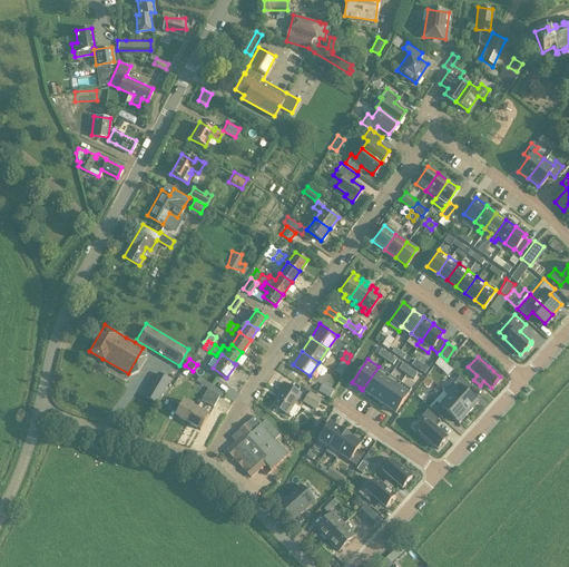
[(165,360),(144,393),(157,402),(178,368),(165,360)]
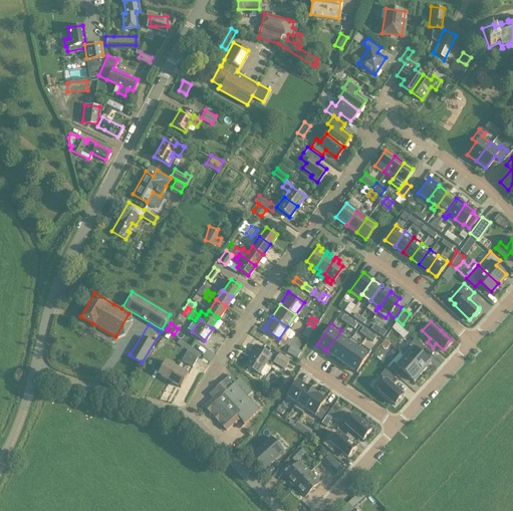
[(341,330),(326,351),(329,352),(336,357),(350,336),(341,330)]
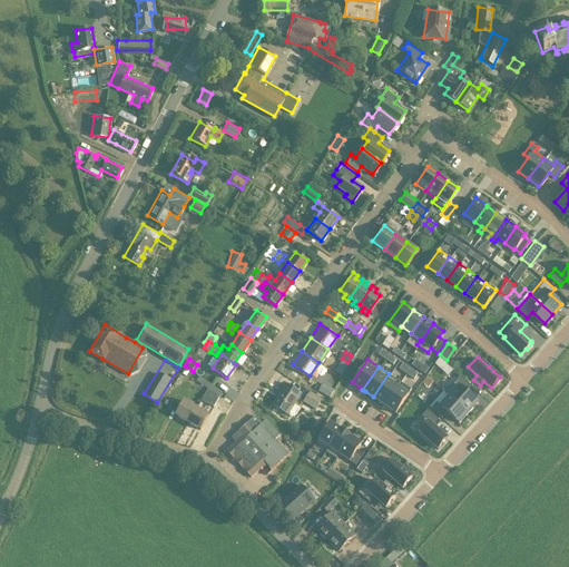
[(389,373),(373,397),(381,402),(384,404),(400,381),(389,373)]
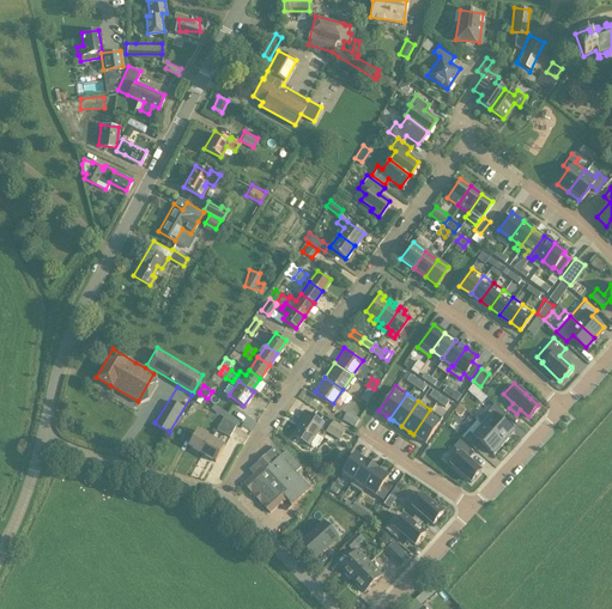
[(494,401),(478,419),(480,421),(503,442),(513,430),(506,424),(501,419),(500,419),(506,412),(494,401)]
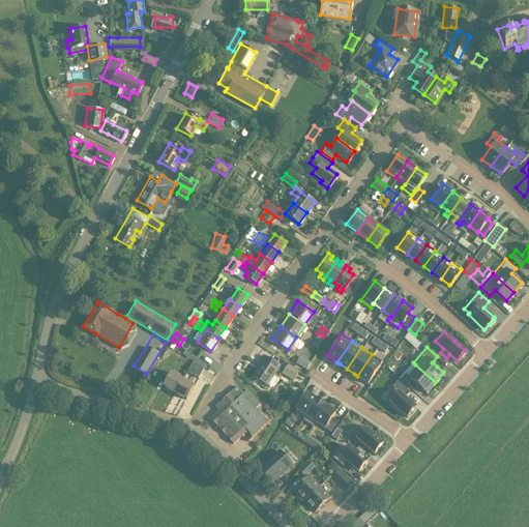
[(181,352),(193,360),(186,370),(198,377),(203,367),(205,362),(184,348),(181,352)]
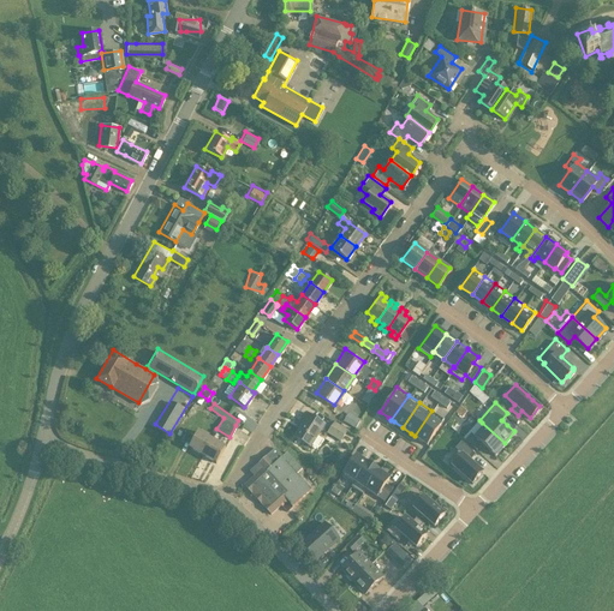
[(459,405),(455,415),(468,419),(471,409),(459,405)]
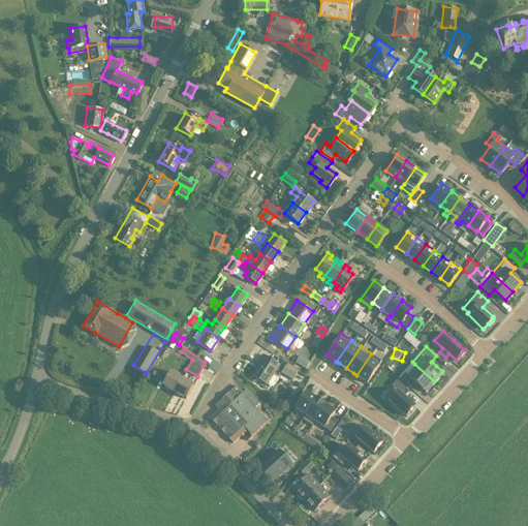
[(261,353),(255,364),(257,366),(252,374),(266,383),(278,364),(261,353)]
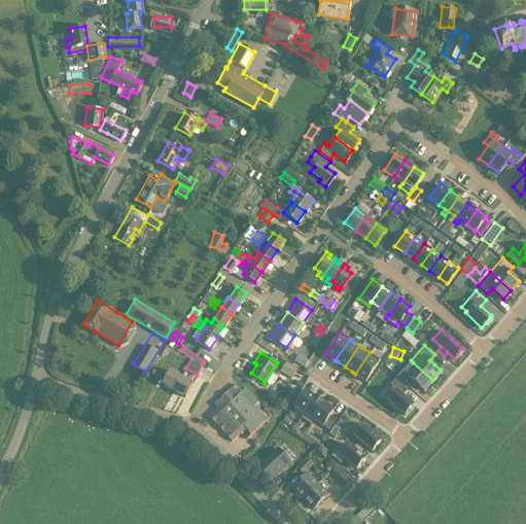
[(370,352),(355,374),(357,375),(365,380),(380,358),(370,352)]
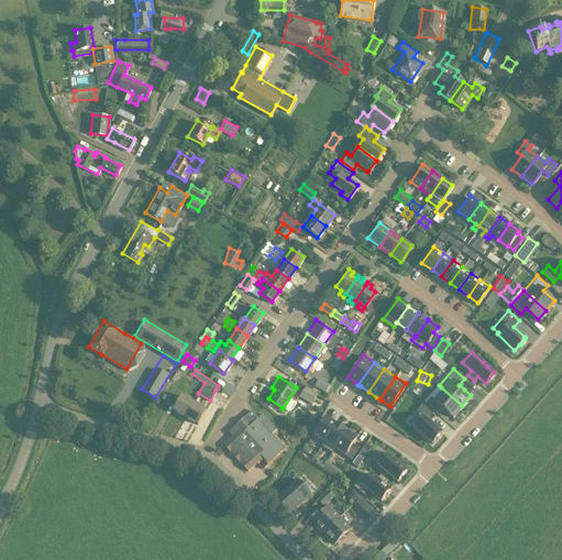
[(319,377),(315,384),(324,390),(329,383),(319,377)]
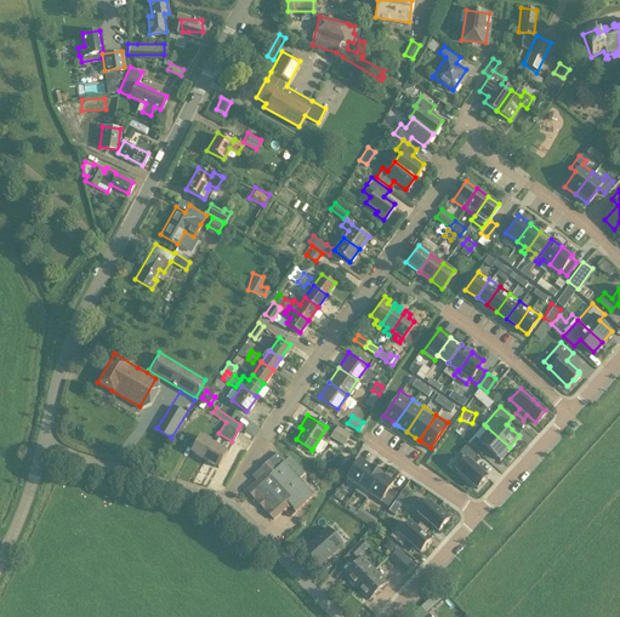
[(336,424),(329,435),(342,444),(350,433),(336,424)]
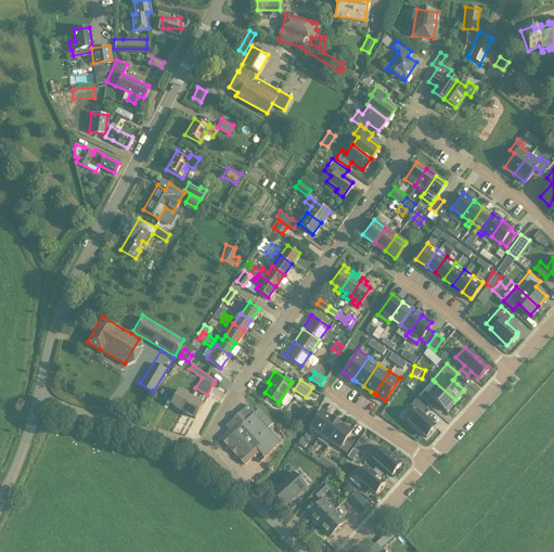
[(412,399),(417,394),(407,382),(401,387),(412,399)]
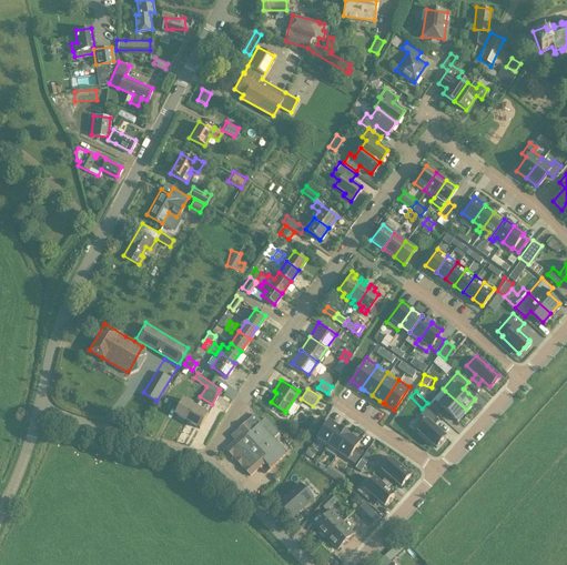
[(434,399),(428,405),(438,414),(444,409),(445,410),(449,414),(456,420),(466,410),(445,391),(436,401),(434,399)]
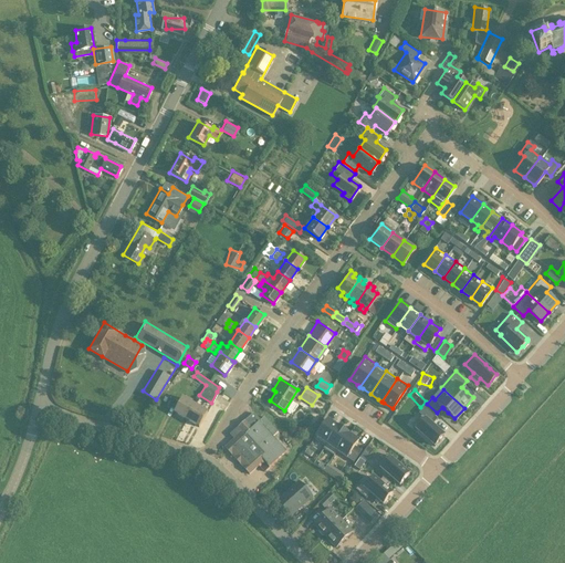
[(173,410),(187,418),(195,404),(181,396),(173,410)]
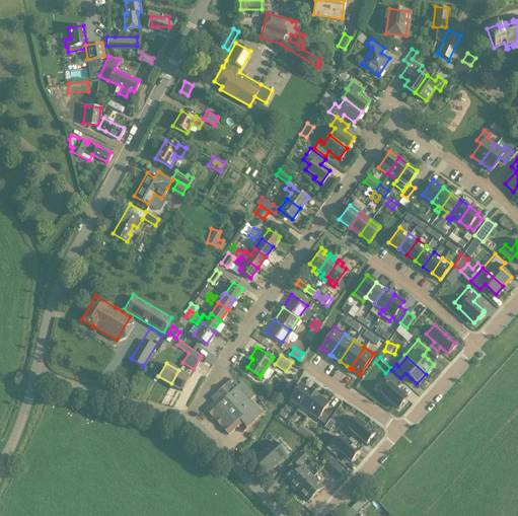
[(189,376),(178,370),(171,383),(181,389),(189,376)]
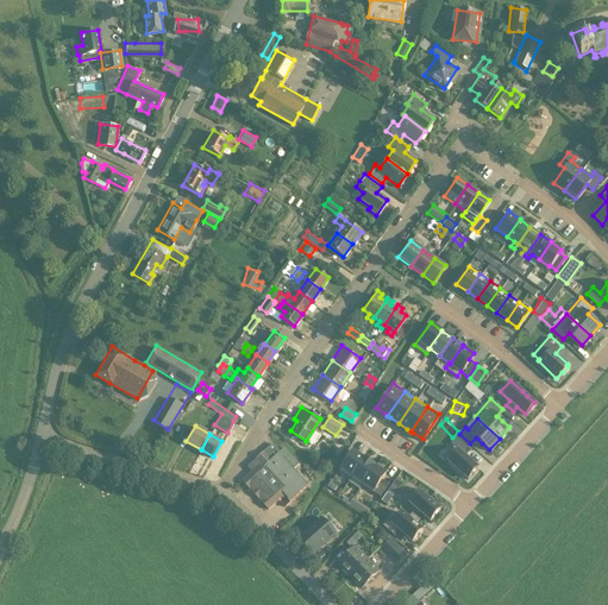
[(452,445),(443,455),(467,478),(477,466),(470,459),(465,455),(464,454),(470,448),(456,435),(450,442),(452,445)]
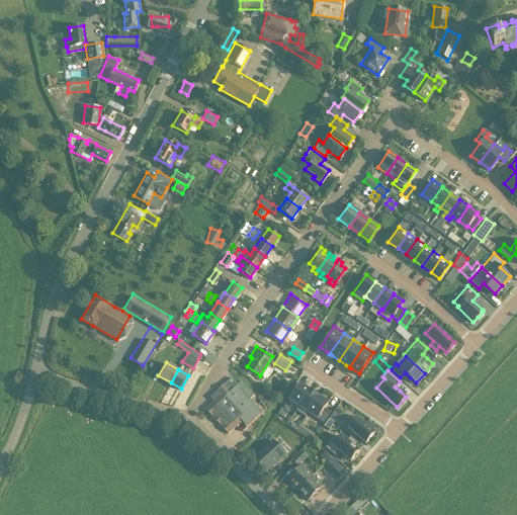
[(238,382),(231,375),(209,395),(213,399),(204,408),(227,432),(236,424),(241,430),(246,425),(246,424),(261,411),(249,398),(253,394),(241,379),(238,382)]
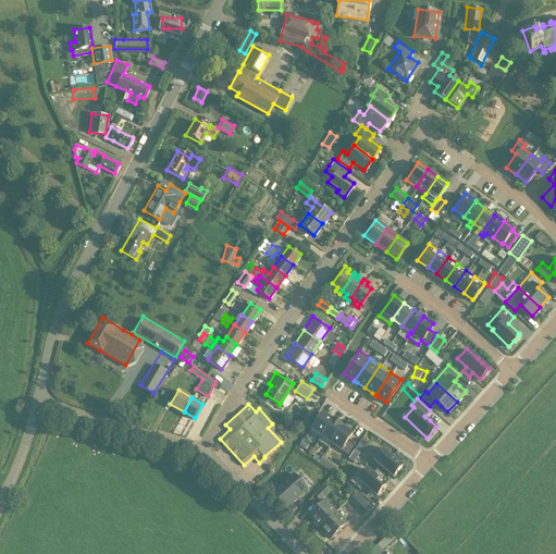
[(322,411),(309,431),(319,438),(332,418),(322,411)]
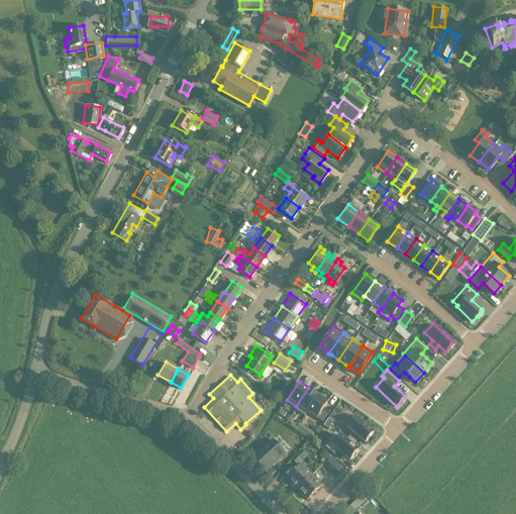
[(296,406),(294,408),(304,414),(307,410),(317,395),(318,394),(308,388),(296,406)]
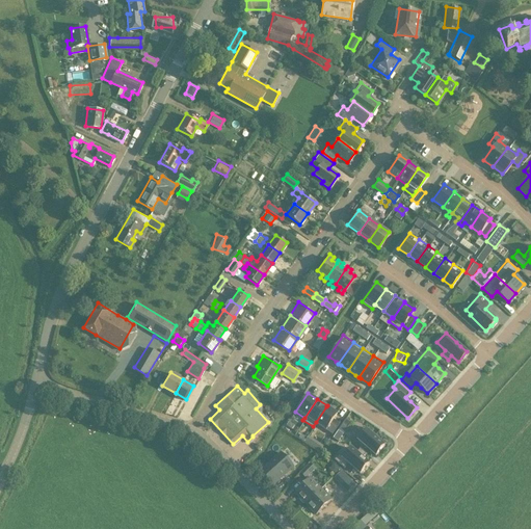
[(326,406),(316,422),(332,432),(339,422),(333,418),(336,413),(326,406)]
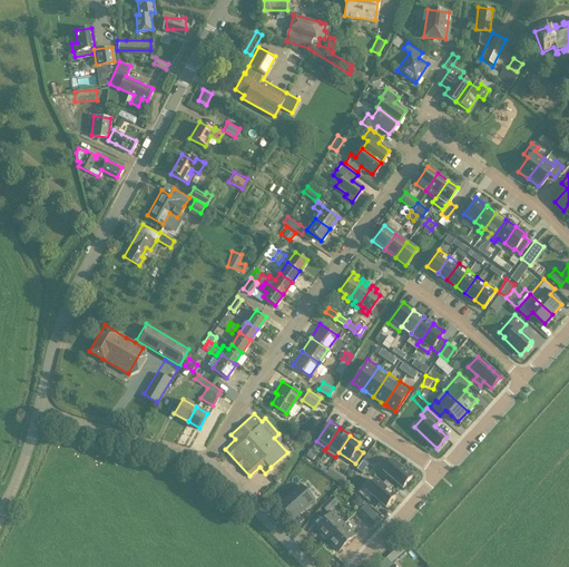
[(369,448),(365,453),(371,458),(374,451),(369,448)]
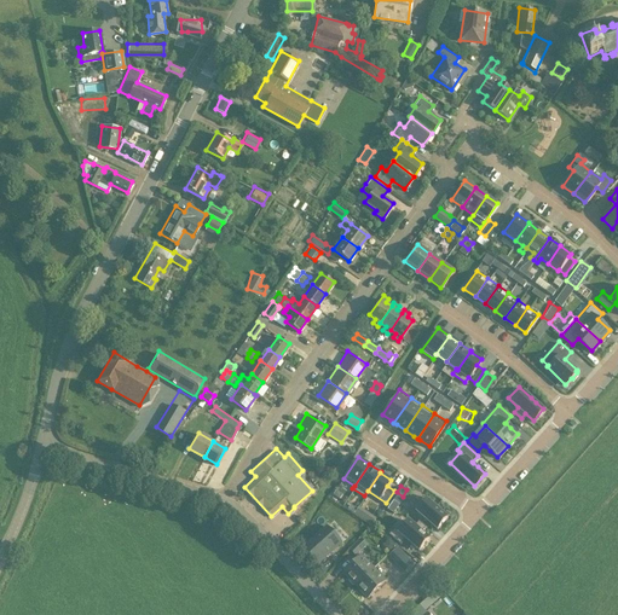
[(397,492),(392,499),(397,502),(398,503),(403,497),(397,492)]
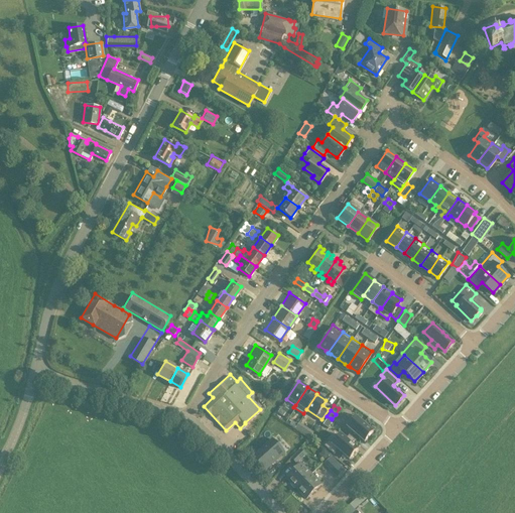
[(351,412),(343,422),(364,440),(372,430),(366,424),(362,421),(351,412)]
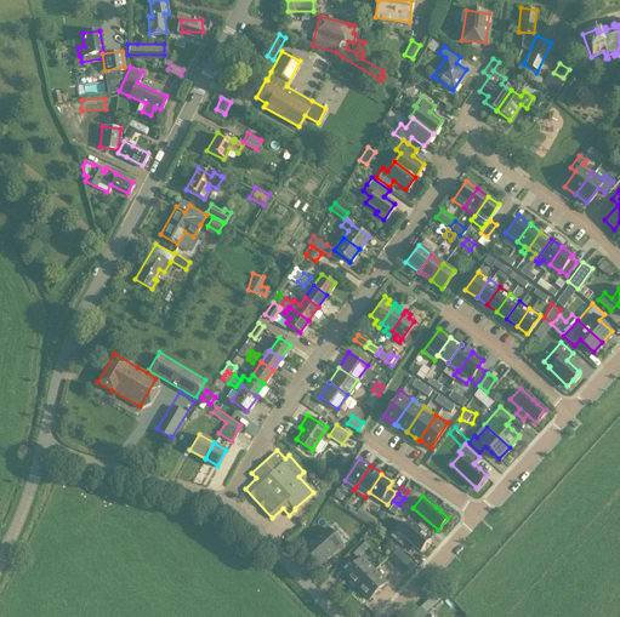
[(394,513),(399,504),(398,503),(393,501),(388,508),(394,513)]
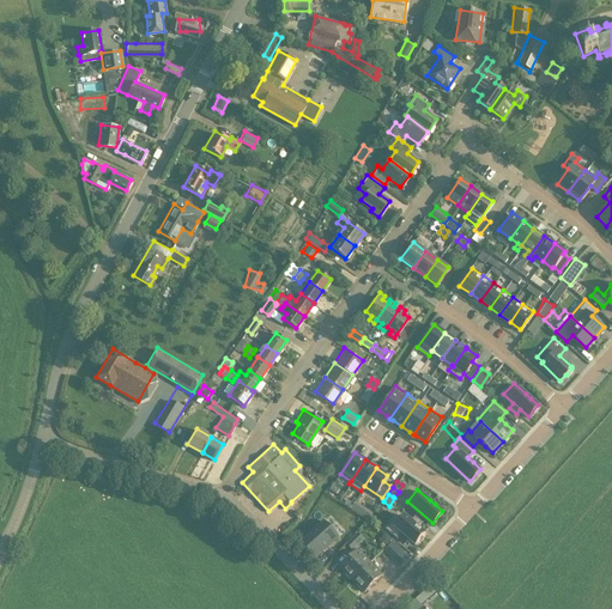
[(389,521),(385,528),(395,537),(400,531),(401,533),(406,537),(414,543),(424,531),(417,525),(420,521),(413,513),(410,519),(404,513),(394,525),(389,521)]
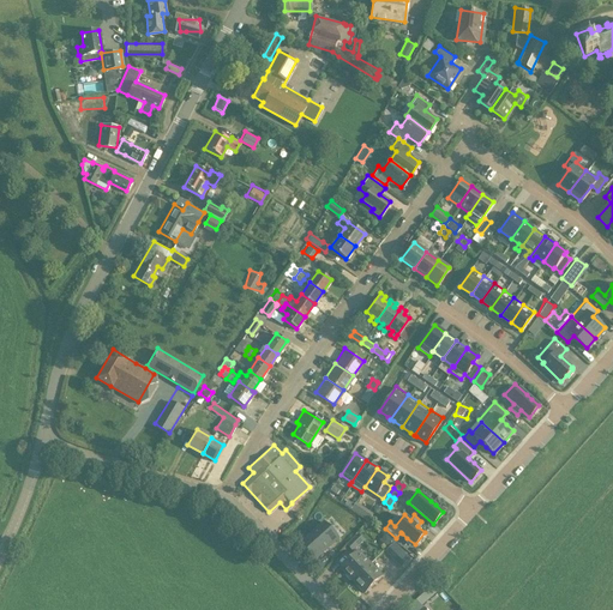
[(322,519),(299,539),(314,556),(337,536),(322,519)]
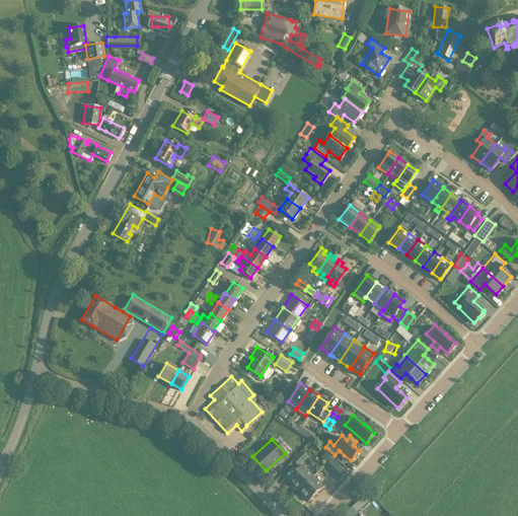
[(301,448),(291,459),(298,464),(307,454),(301,448)]
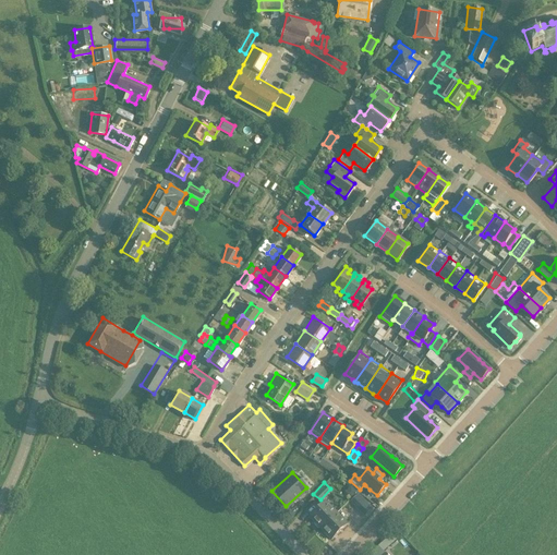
[(358,490),(349,499),(364,514),(373,504),(358,490)]
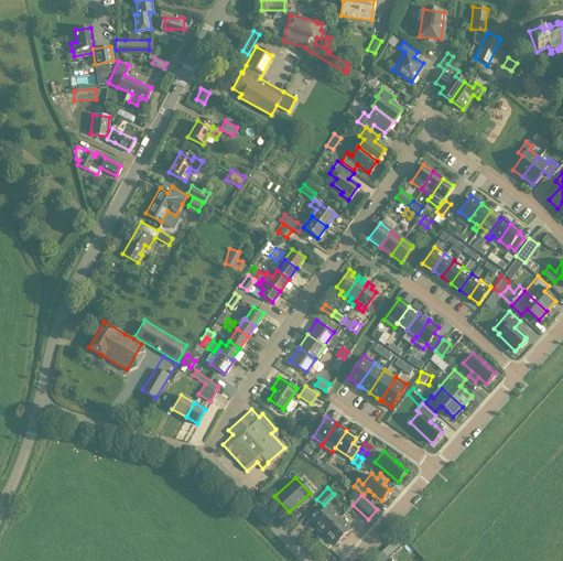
[(327,505),(310,521),(321,533),(339,516),(327,505)]
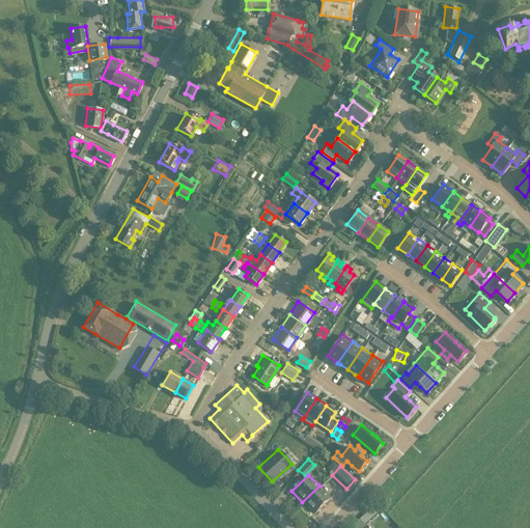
[(319,485),(302,502),(313,512),(330,497),(319,485)]
